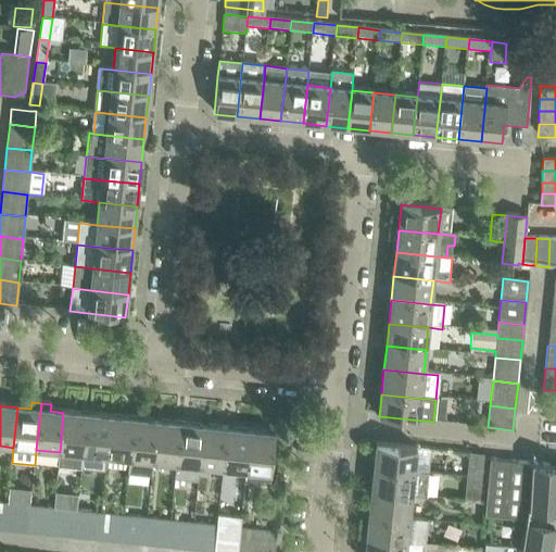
[(63,413),(60,452),(58,467),(81,469),(87,415),(63,413)]
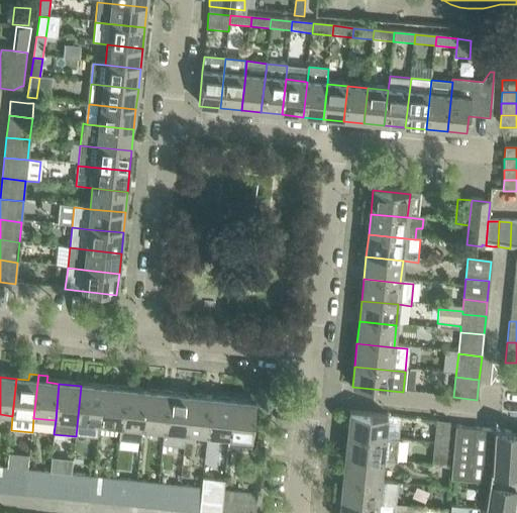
[(103,388),(81,386),(76,436),(98,439),(99,425),(103,388)]
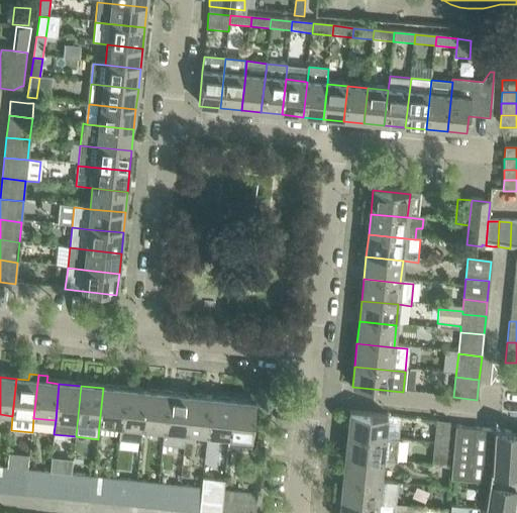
[(99,425),(121,427),(125,390),(103,388),(99,425)]
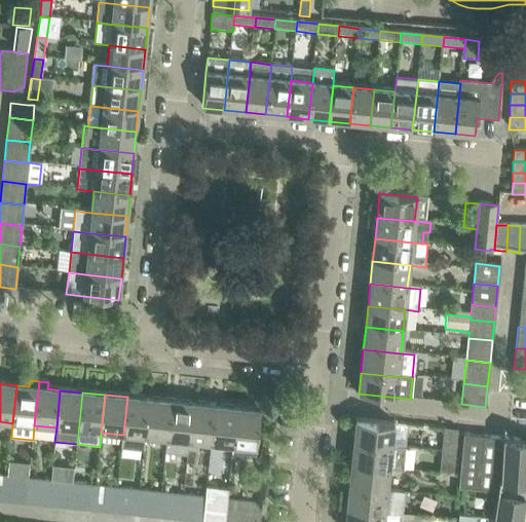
[(148,400),(127,397),(123,435),(121,449),(143,451),(145,437),(148,400)]
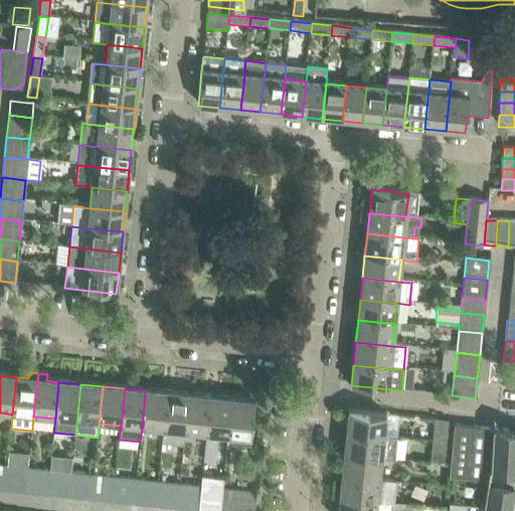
[(142,428),(164,430),(168,393),(145,391),(142,428)]
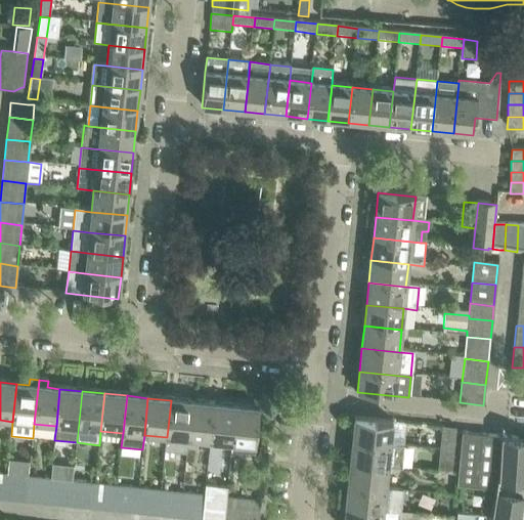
[(187,453),(188,440),(192,402),(171,400),(167,437),(166,451),(187,453)]
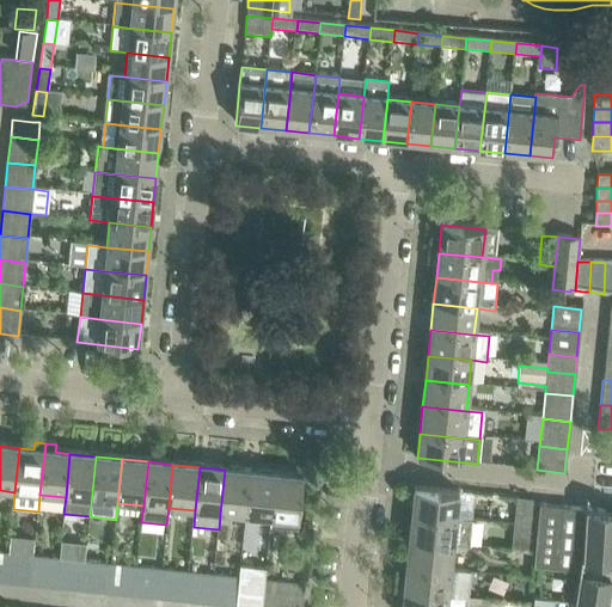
[(220,514),(246,516),(250,472),(225,470),(220,514)]
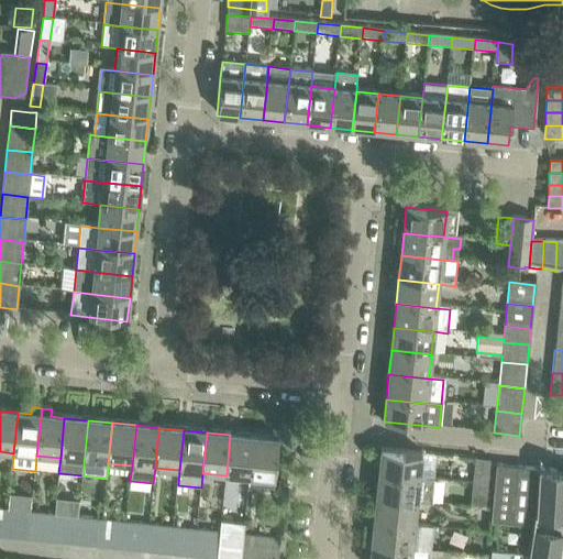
[(227,475),(250,478),(253,438),(230,435),(227,475)]
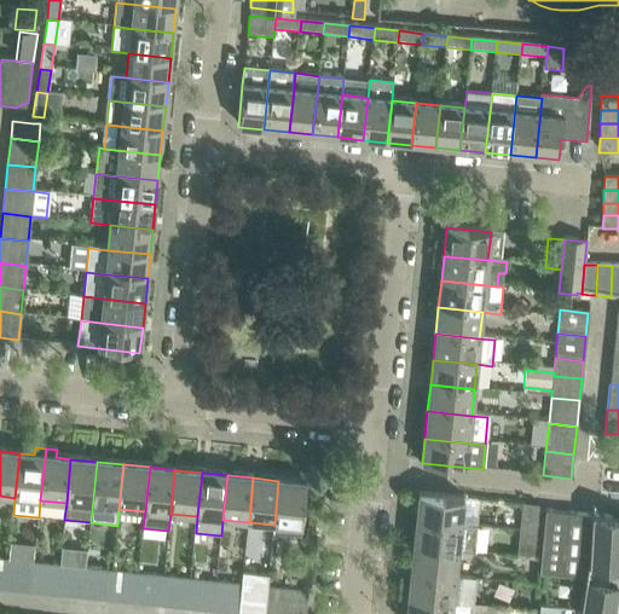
[(275,525),(273,536),(300,539),(301,527),(306,484),(278,481),(275,525)]
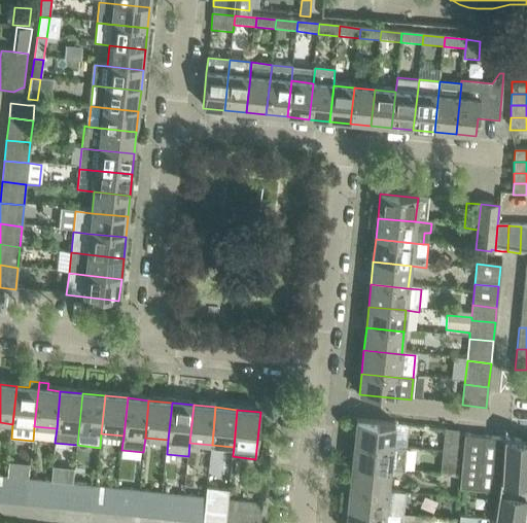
[(354,446),(392,449),(394,425),(356,422),(354,446)]
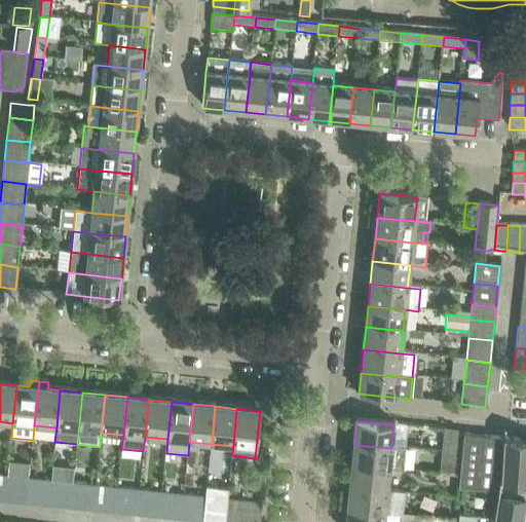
[(455,456),(457,431),(444,430),(442,453),(450,454),(450,456),(455,456)]
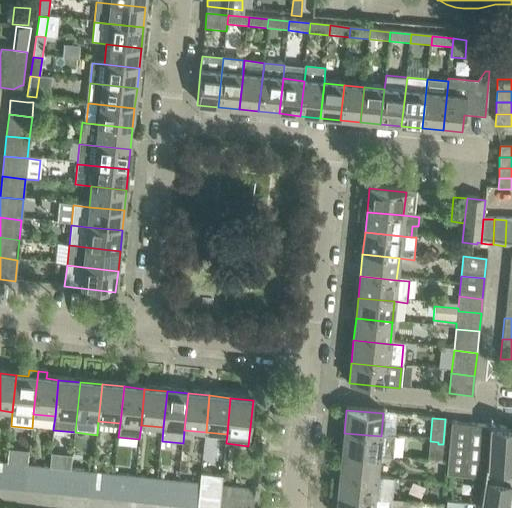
[(471,426),(451,424),(446,475),(466,477),(471,426)]
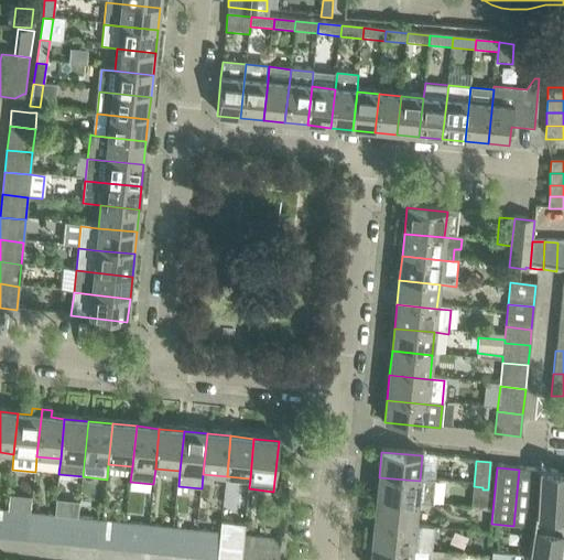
[(519,470),(513,526),(533,528),(538,502),(539,471),(519,470)]
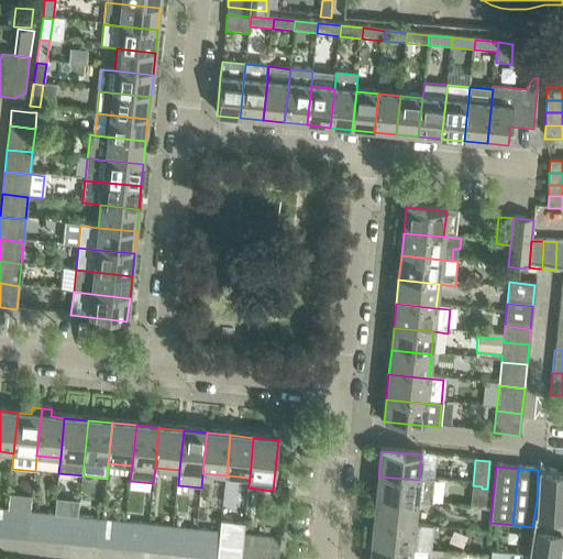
[(532,527),(528,556),(528,558),(562,558),(562,471),(538,470),(537,501),(532,527)]
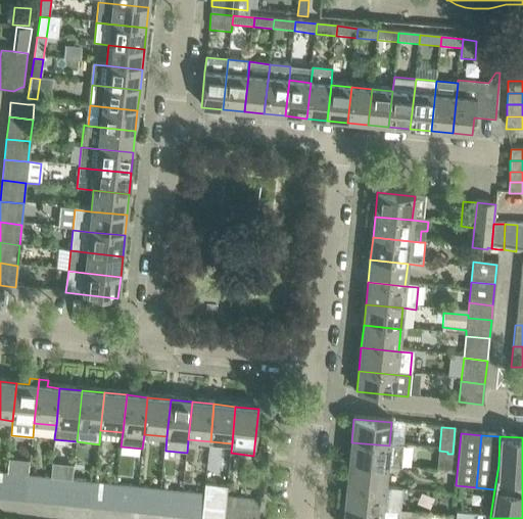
[(351,442),(349,464),(386,468),(400,469),(402,447),(389,445),(351,442)]
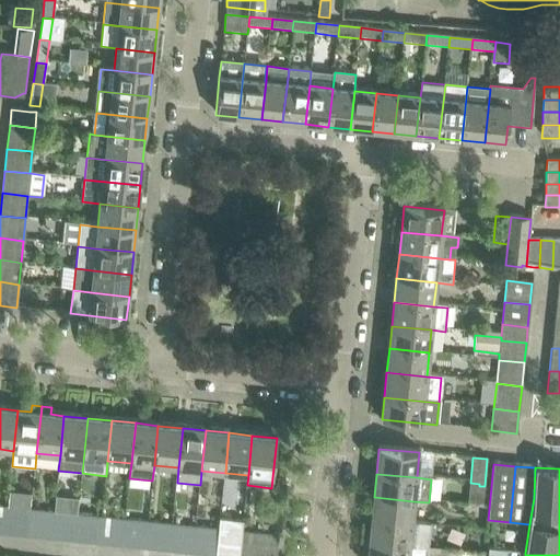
[(468,505),(478,506),(479,496),(483,497),(485,486),(479,486),(479,484),(470,483),(468,505)]
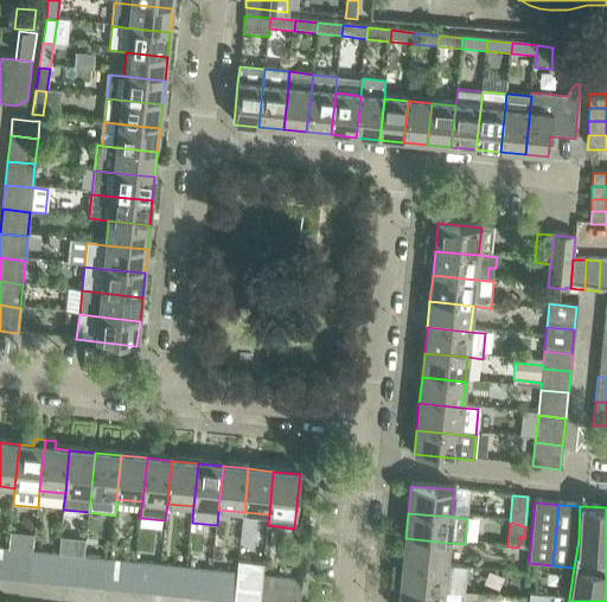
[(467,568),(446,567),(448,543),(406,538),(402,563),(467,570),(467,568)]
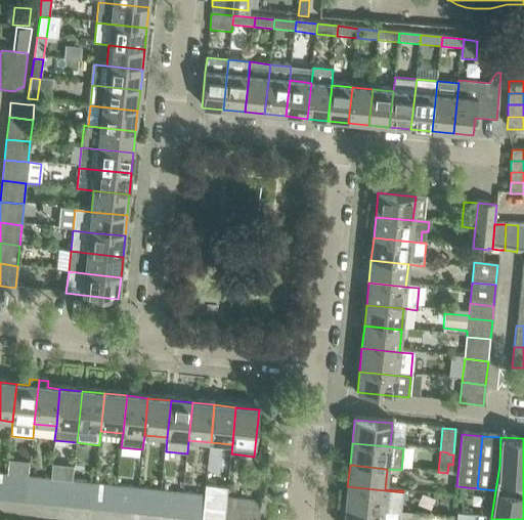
[(26,503),(29,479),(7,476),(4,500),(26,503)]
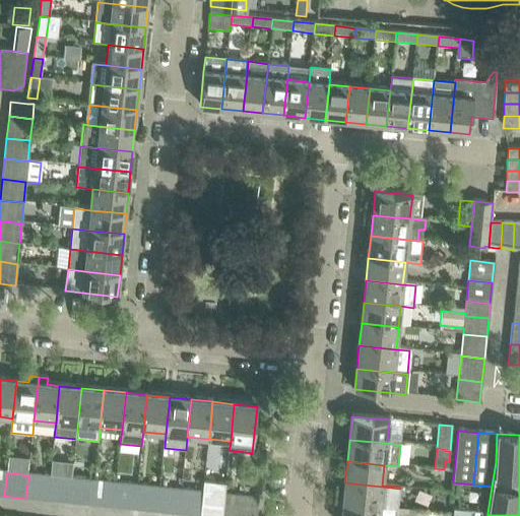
[(25,499),(48,501),(50,477),(28,475),(25,499)]
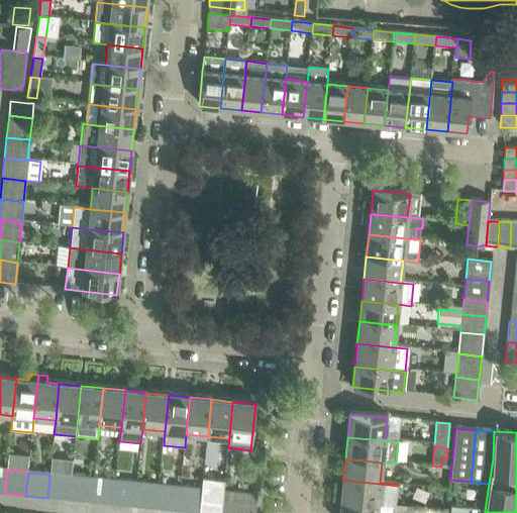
[(70,500),(72,477),(49,475),(47,498),(70,500)]
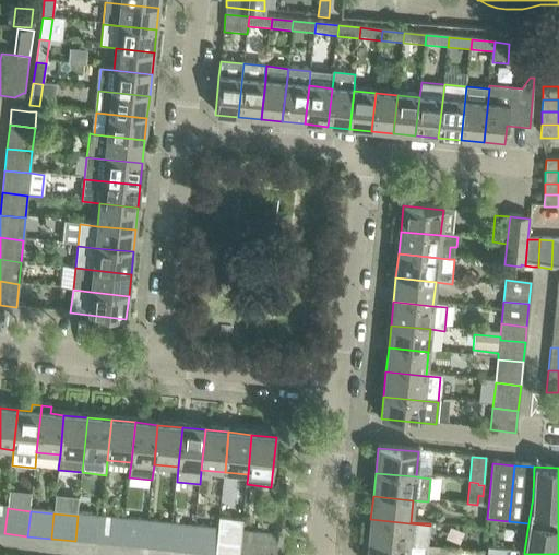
[(102,518),(78,516),(75,541),(98,543),(102,518)]
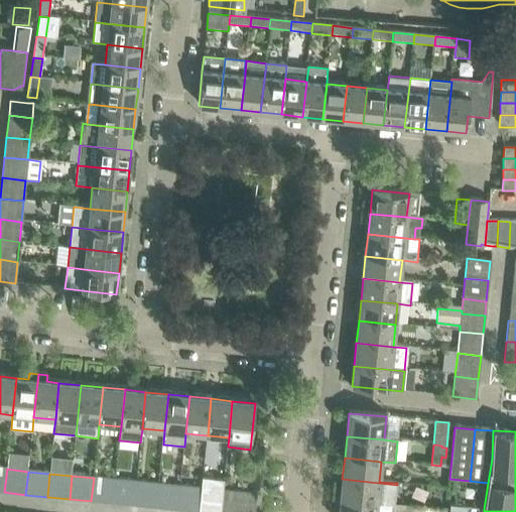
[(113,504),(115,481),(94,478),(91,501),(113,504)]
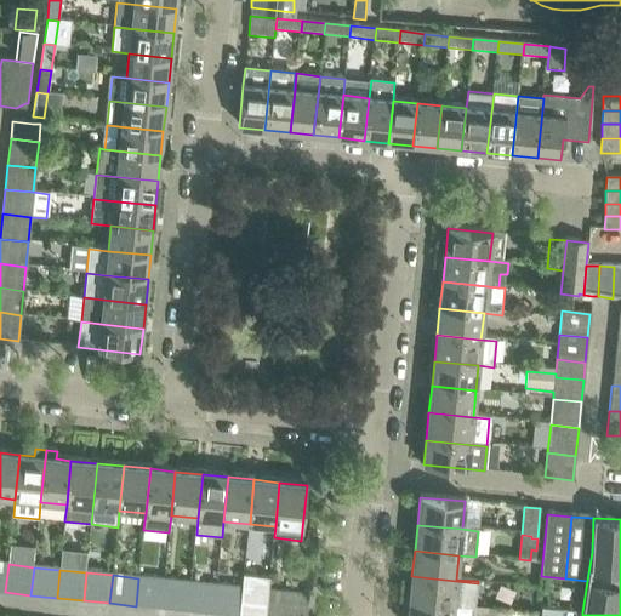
[(411,576),(409,602),(476,609),(478,583),(411,576)]
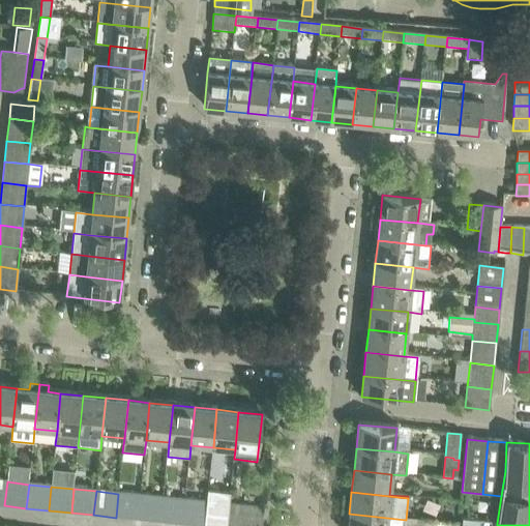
[(207,503),(205,525),(227,525),(229,505),(230,496),(208,493),(207,503)]
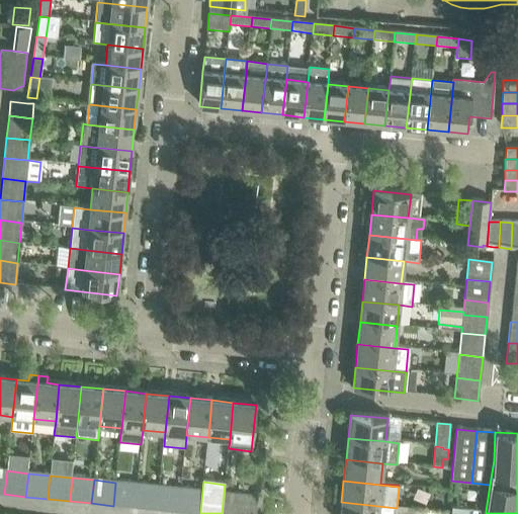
[(137,485),(115,483),(113,506),(135,508),(137,485)]
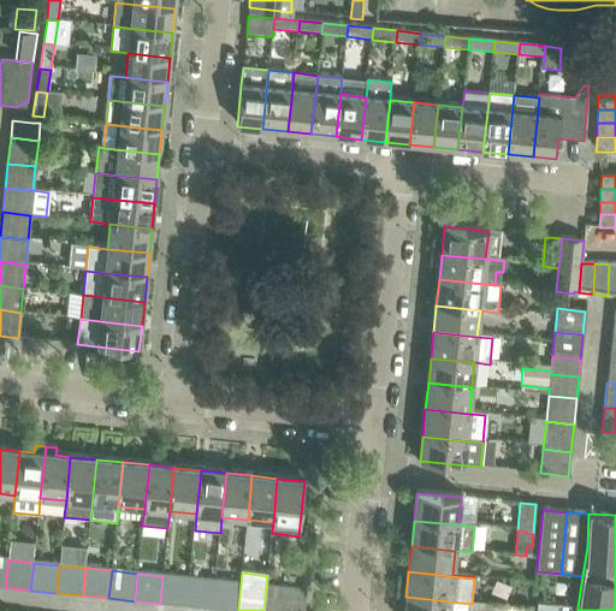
[(187,606),(190,579),(163,576),(160,604),(187,606)]
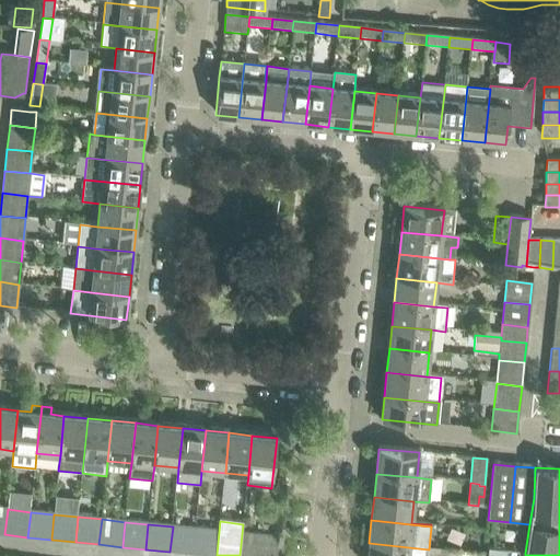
[(170,552),(194,554),(196,529),(173,526),(170,552)]
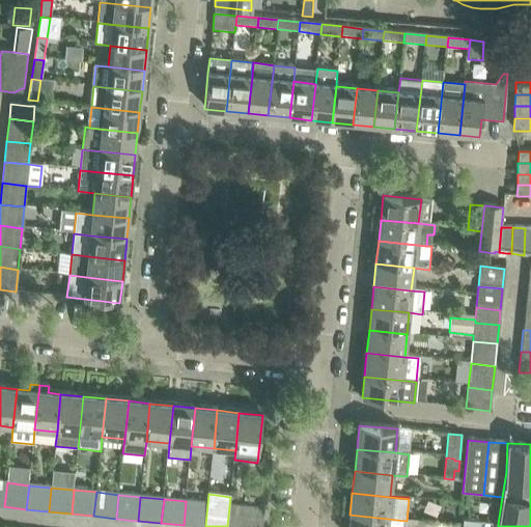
[(205,526),(207,504),(186,501),(184,525),(191,526),(205,526)]
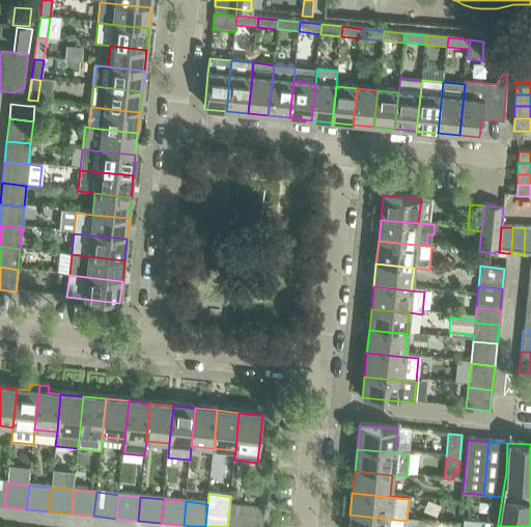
[(261,526),(263,509),(229,506),(227,526),(261,526)]
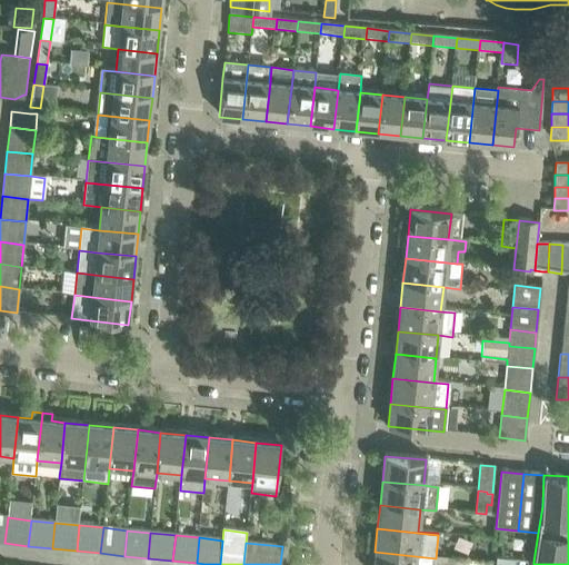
[(436,559),(436,558),(375,552),(373,564),(430,564),(431,559),(436,559)]
